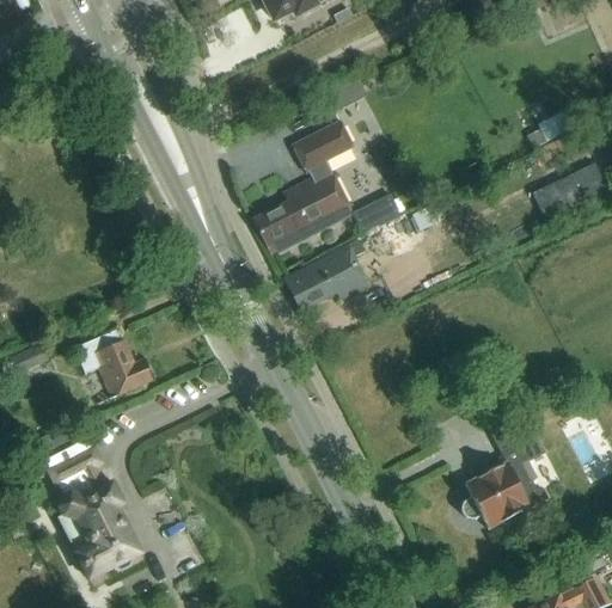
[(263,0),(273,18),(292,8),(294,13),(314,4),(312,0),(263,0)]
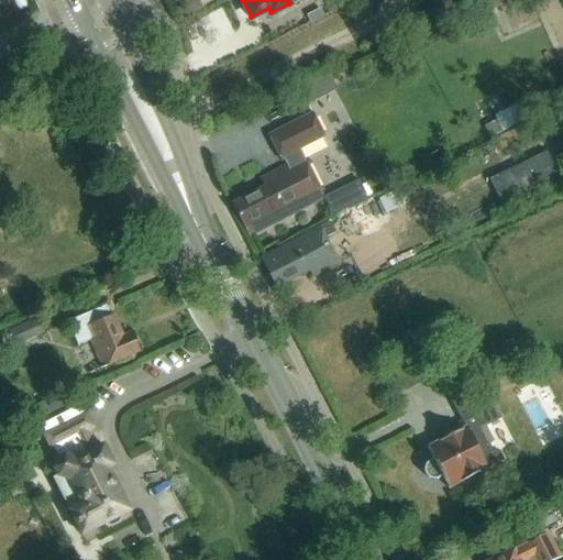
[(523,102),(503,110),(508,123),(528,117),(523,102)]
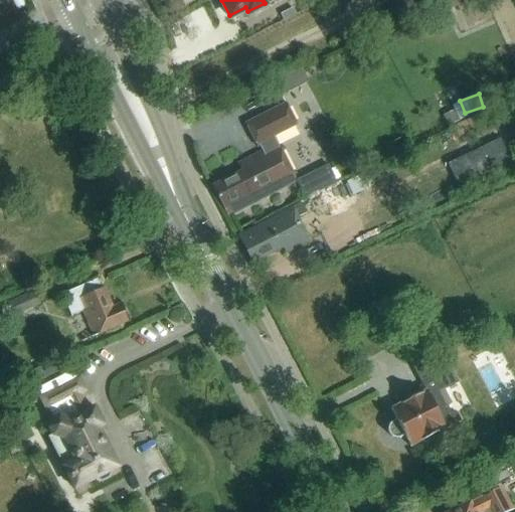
[(286,101),(246,121),(259,145),(261,144),(263,149),(237,162),(241,169),(213,184),(228,214),(298,178),(283,149),(282,149),(275,136),(297,124),(286,101)]
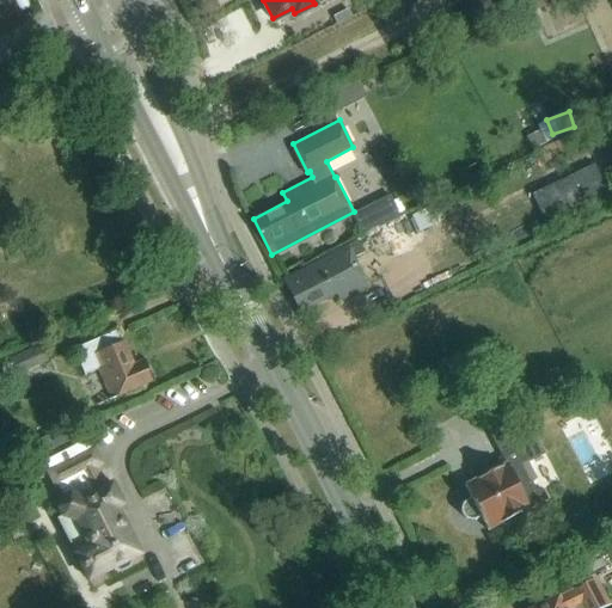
[(542,130),(528,136),(533,147),(546,140),(542,130)]
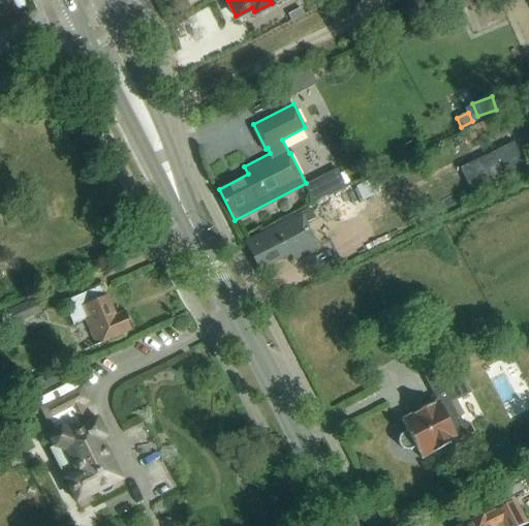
[(494,174),(484,152),(428,178),(438,200),(494,174)]
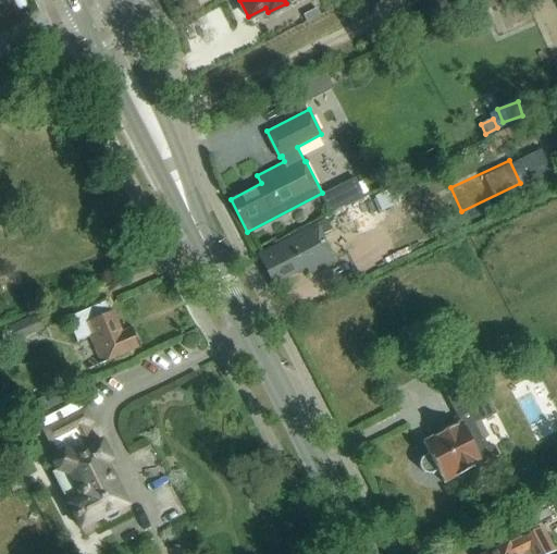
[(356,173),(321,191),(332,211),(366,195),(356,173)]
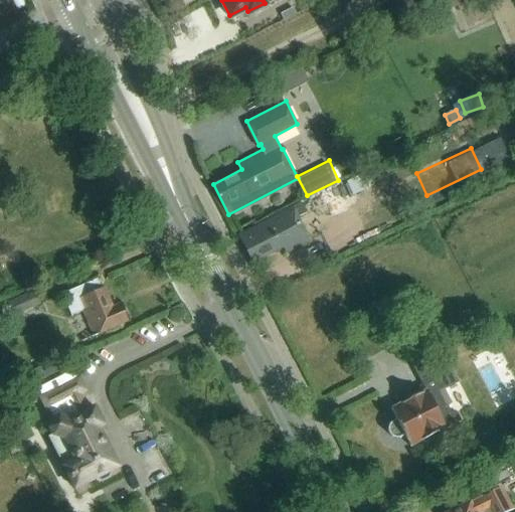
[(353,201),(342,179),(320,189),(331,212),(353,201)]
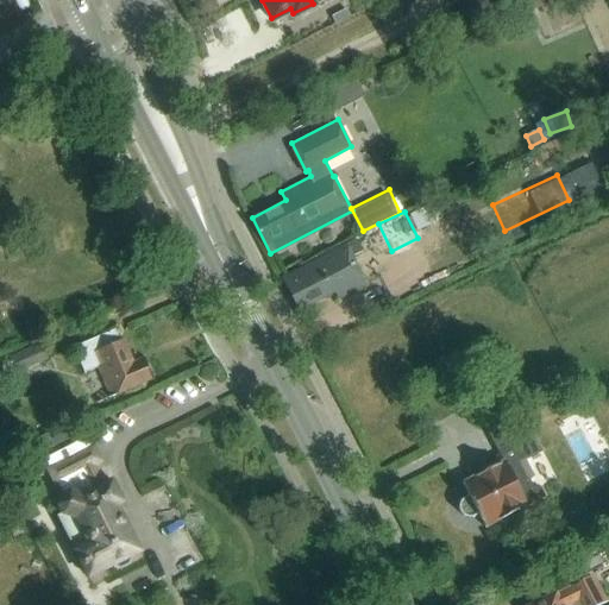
[(357,237),(282,276),(299,308),(333,290),(337,297),(369,282),(353,253),(363,249),(357,237)]
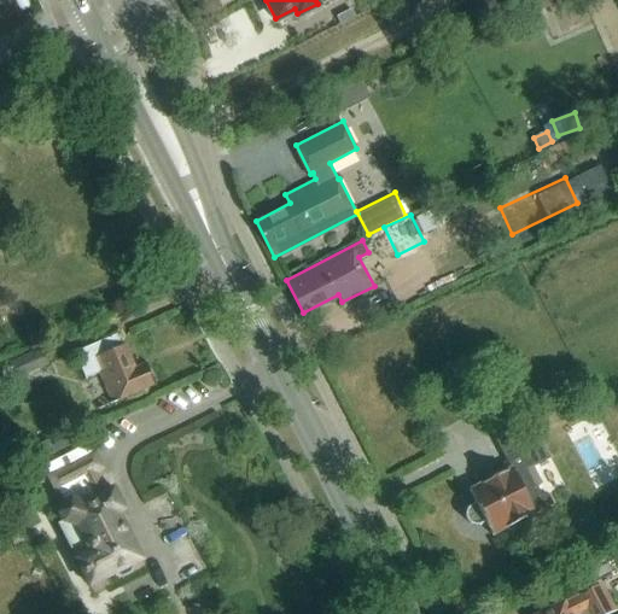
[(115,333),(73,350),(83,376),(98,370),(110,399),(151,382),(143,362),(132,367),(123,344),(120,345),(115,333)]
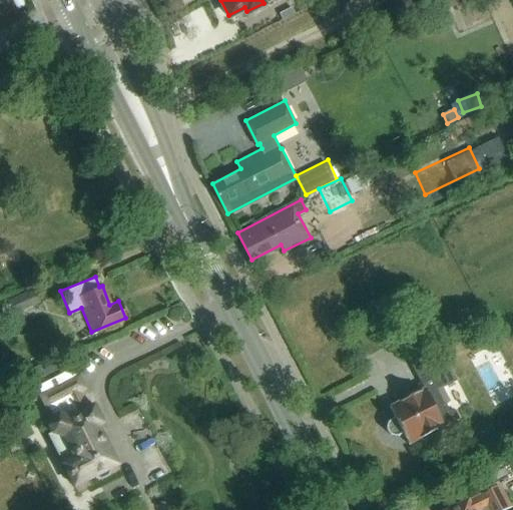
[(37,287),(8,300),(14,314),(43,301),(37,287)]
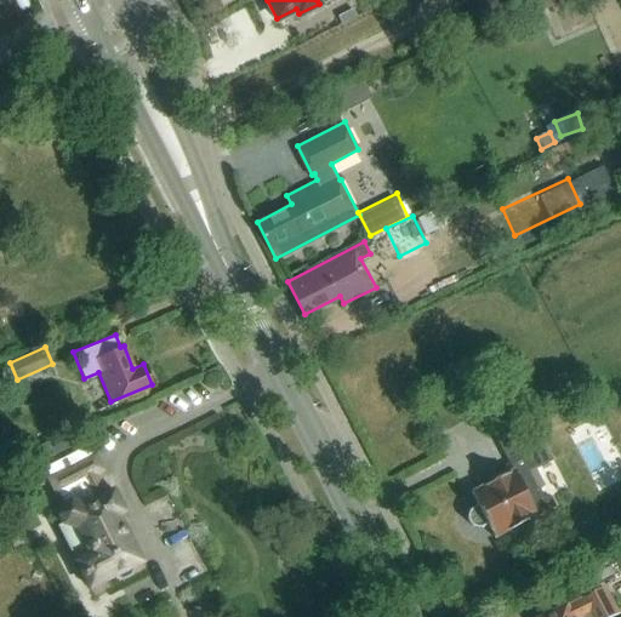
[(468,509),(467,516),(471,524),(476,525),(479,525),(483,525),(488,523),(494,536),(554,504),(548,493),(543,497),(530,470),(552,458),(542,440),(507,458),(512,469),(471,490),(478,503),(472,506),(468,509)]
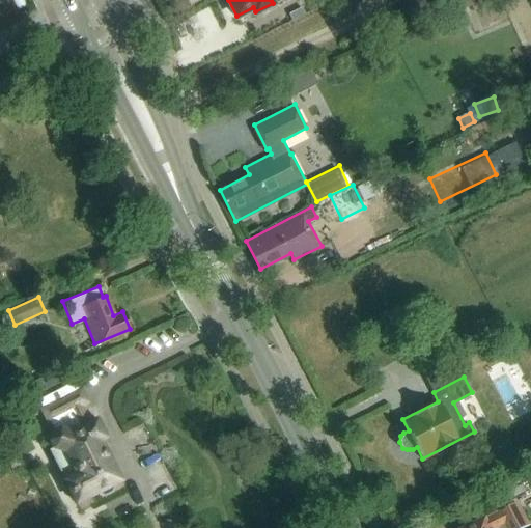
[(81,388),(44,407),(50,420),(74,409),(83,426),(74,432),(65,427),(57,432),(54,442),(55,445),(50,448),(77,501),(96,491),(103,494),(111,490),(112,483),(120,479),(101,440),(107,437),(98,419),(91,422),(83,405),(88,401),(81,388)]
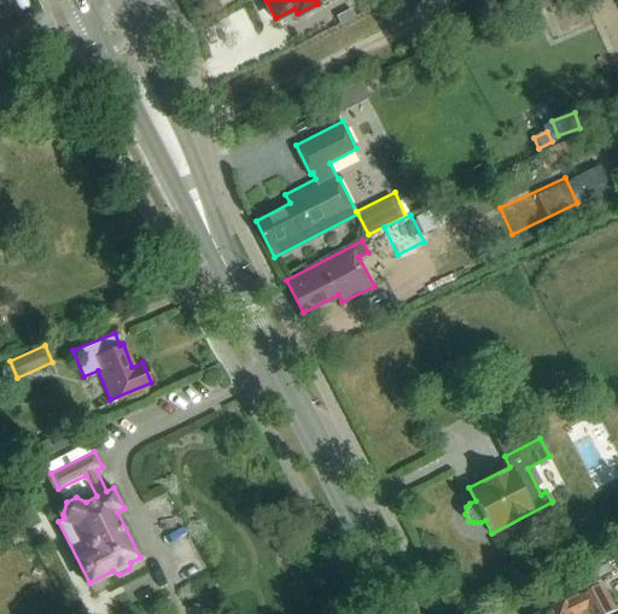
[(617,550),(605,522),(578,534),(592,562),(617,550)]
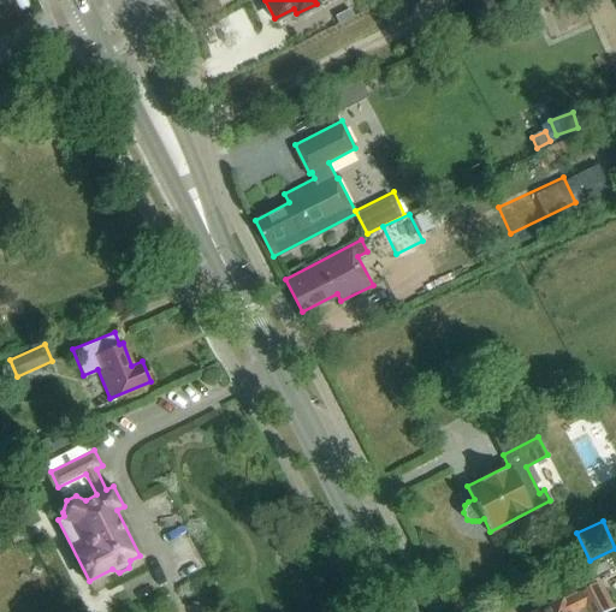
[(602,611),(611,607),(598,581),(562,599),(561,598),(533,611),(602,611)]
